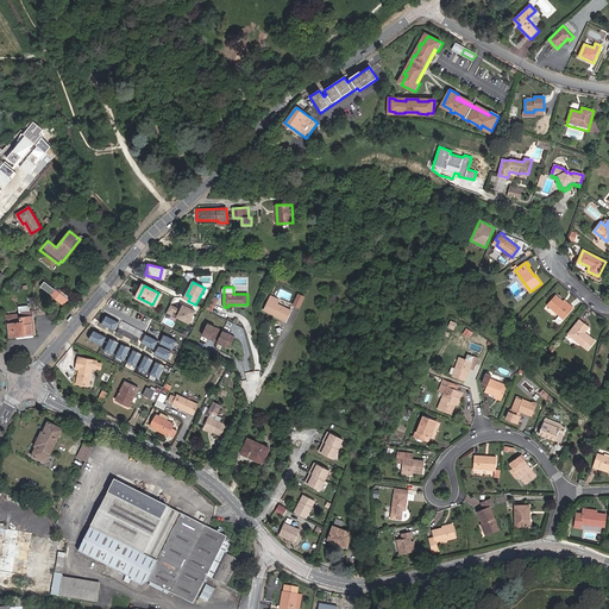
[(68,300),(55,289),(50,294),(63,305),(68,300)]
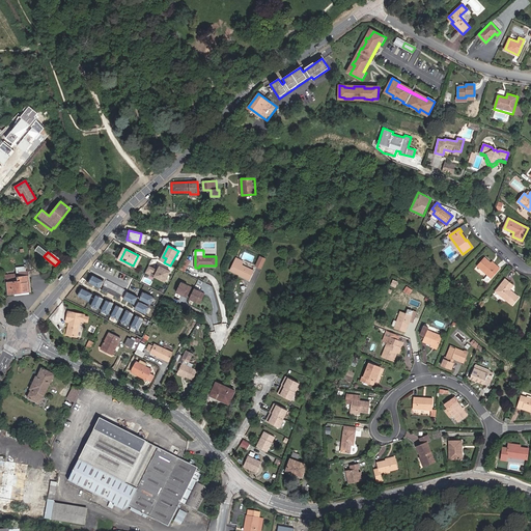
[(142,257),(138,255),(133,266),(137,269),(142,257)]
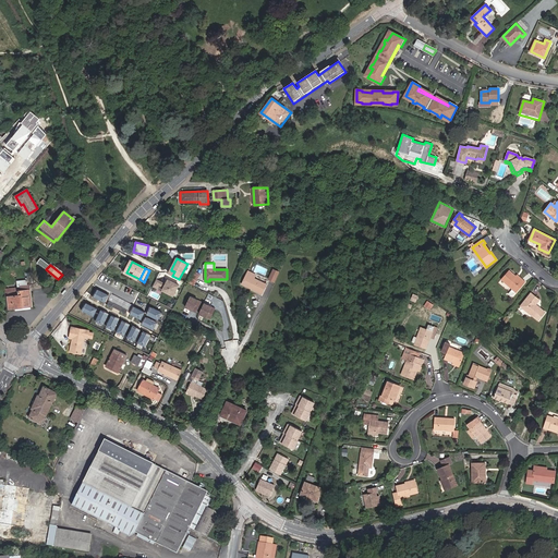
[(274,269),(269,279),(274,281),(278,271),(274,269)]
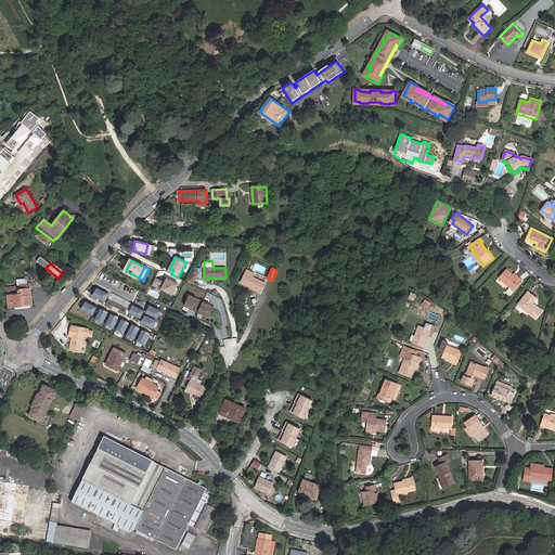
[(253,276),(255,273),(246,269),(241,282),(248,285),(248,286),(260,292),(265,283),(253,276)]
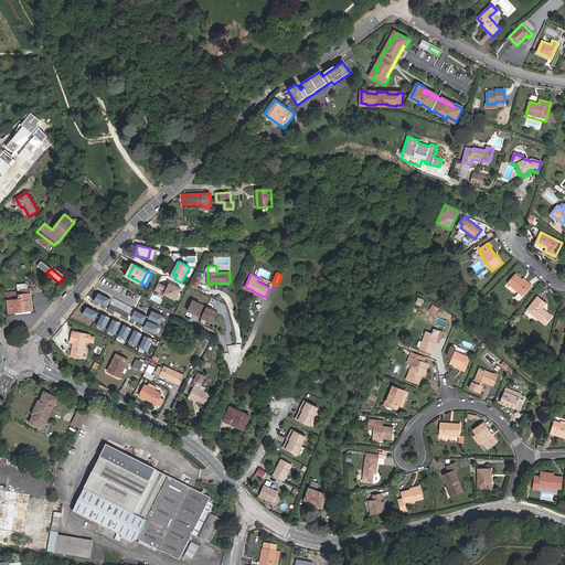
[(529,283),(528,285),(522,280),(516,275),(509,283),(519,292),(523,296),(532,286),(529,283)]
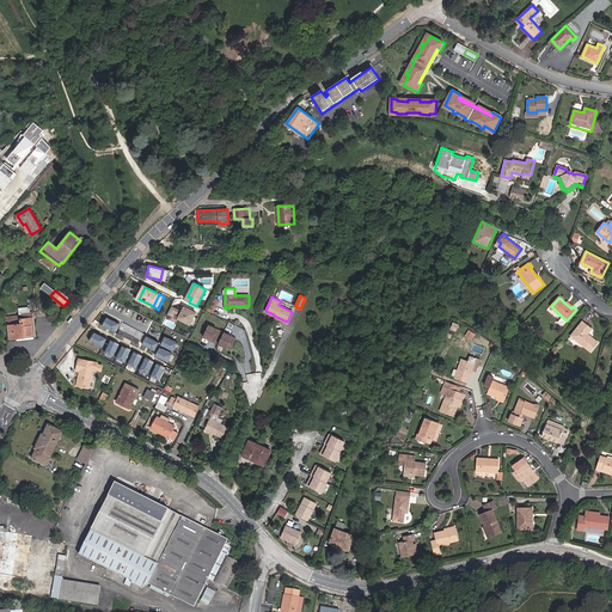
[(197,312),(184,306),(182,310),(172,305),(167,314),(173,318),(175,313),(178,316),(177,319),(190,325),(197,312)]
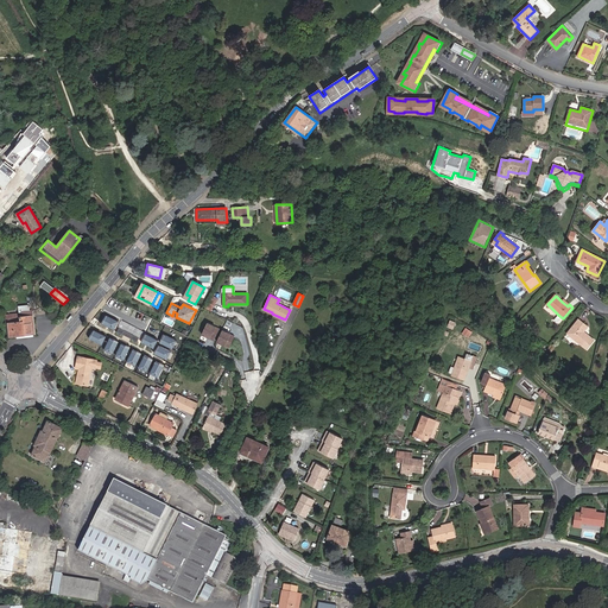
[(35,334),(33,310),(30,311),(30,306),(27,305),(18,305),(19,312),(21,312),(23,317),(20,317),(21,322),(8,323),(11,336),(35,334)]
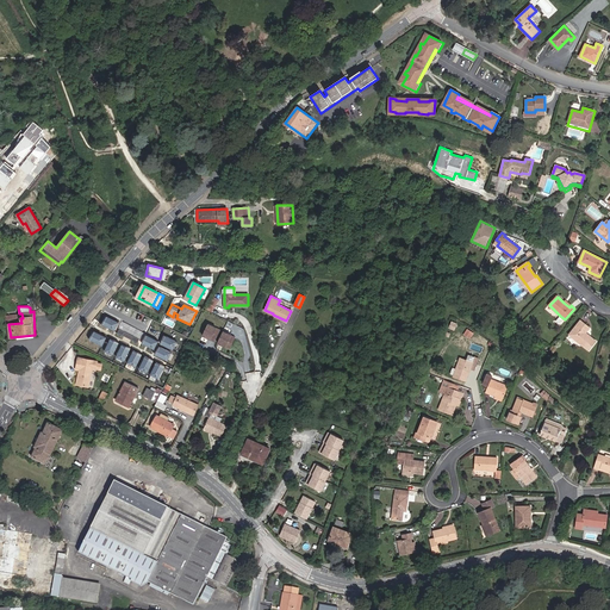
[(5,316),(7,337),(11,337),(8,324),(22,323),(20,318),(20,313),(5,316)]
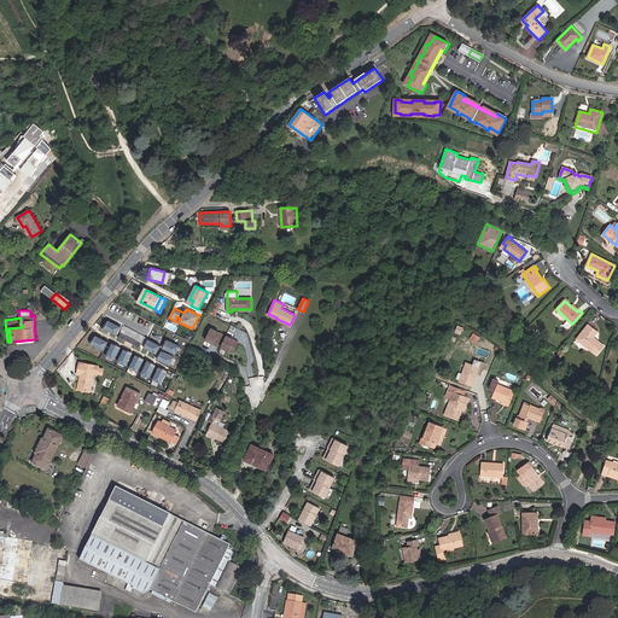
[(121,326),(109,320),(104,328),(116,334),(121,326)]
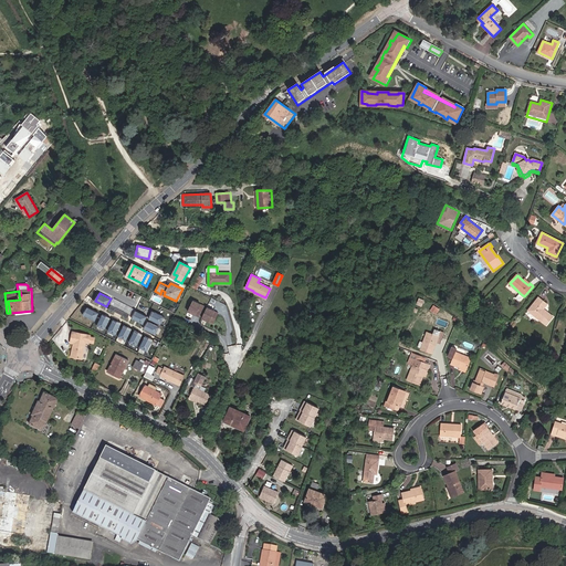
[(544,308),(547,304),(538,297),(528,311),(547,325),(554,316),(544,308)]
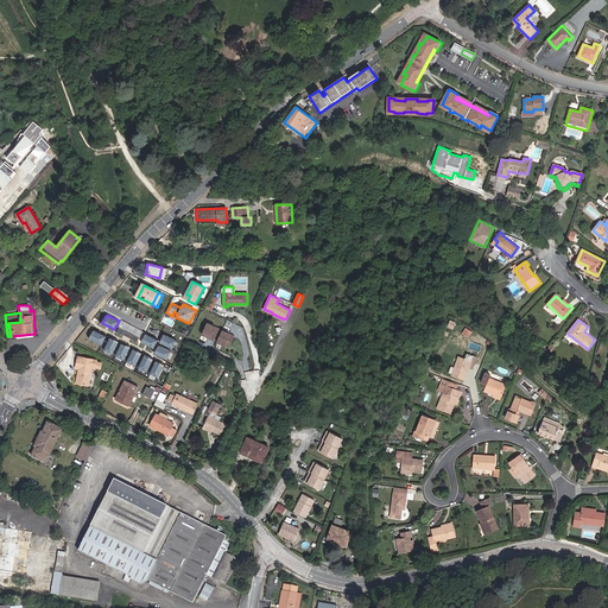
[(137,342),(143,331),(122,321),(116,331),(137,342)]
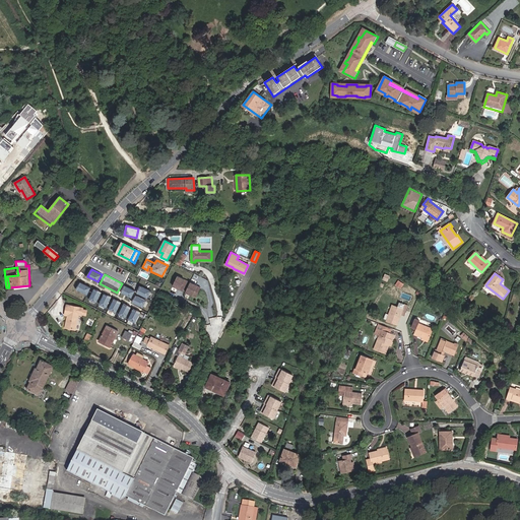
[(172,286),(183,291),(187,282),(177,276),(172,286)]
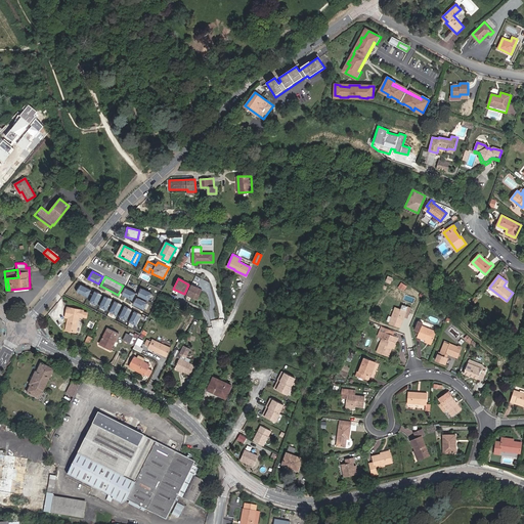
[(91,290),(81,285),(78,292),(87,297),(91,290)]
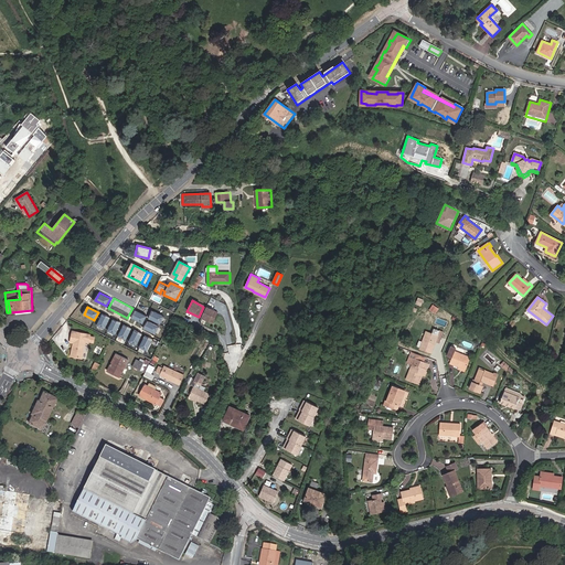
[(201,318),(212,323),(217,313),(206,308),(201,318)]
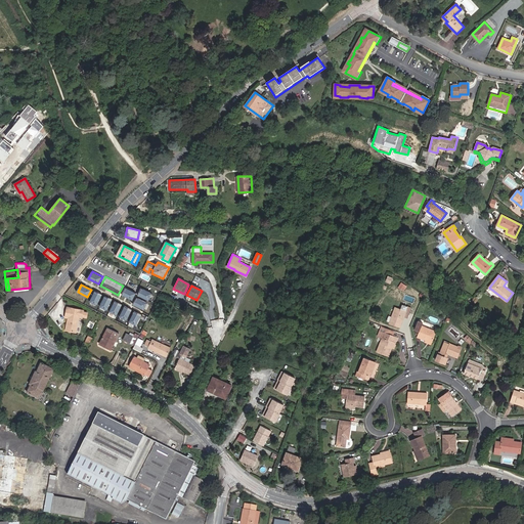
[(137,293),(127,288),(123,295),(133,300),(137,293)]
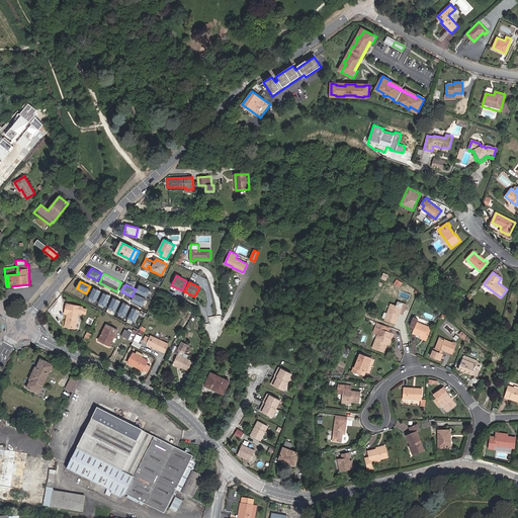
[(150,290),(140,285),(137,292),(146,297),(150,290)]
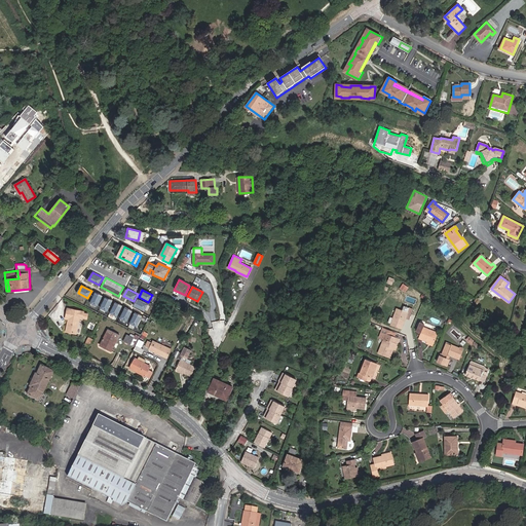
[(95,293),(90,302),(98,306),(102,296),(95,293)]
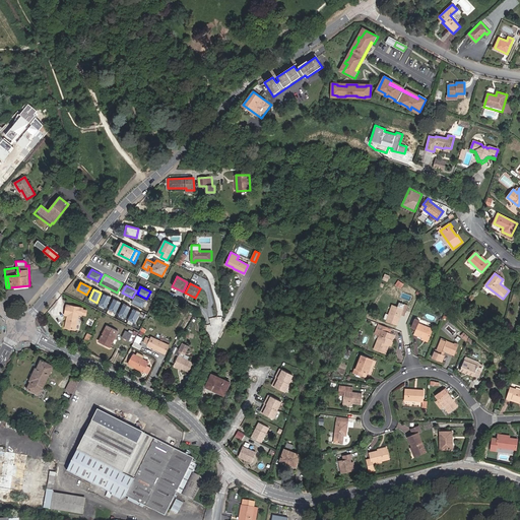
[(104,295),(100,304),(107,308),(111,298),(104,295)]
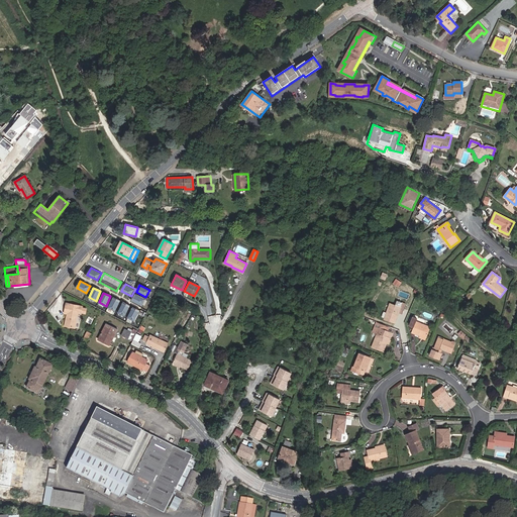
[(145,299),(135,294),(132,301),(141,306),(145,299)]
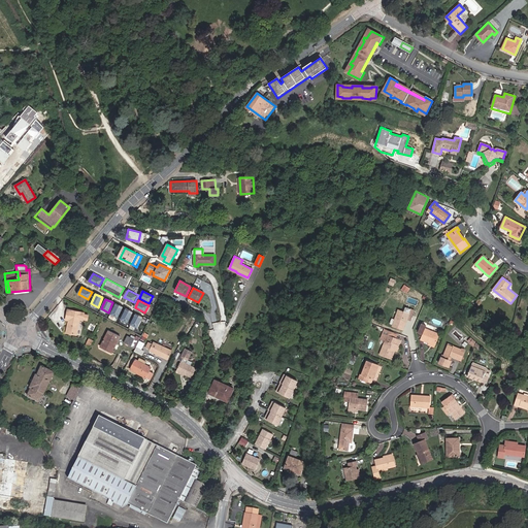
[(116,303),(110,314),(118,318),(123,307),(116,303)]
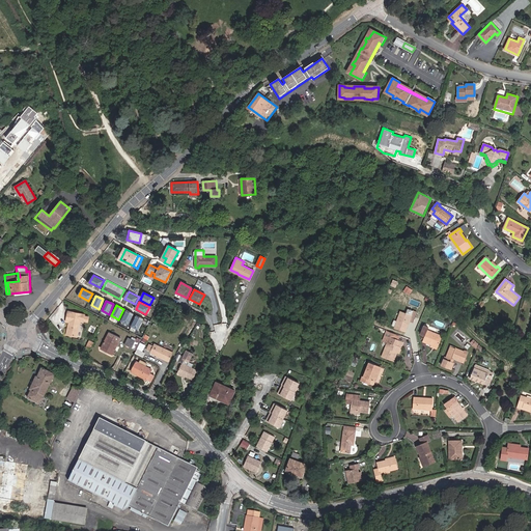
[(126,310),(121,320),(129,324),(133,313),(126,310)]
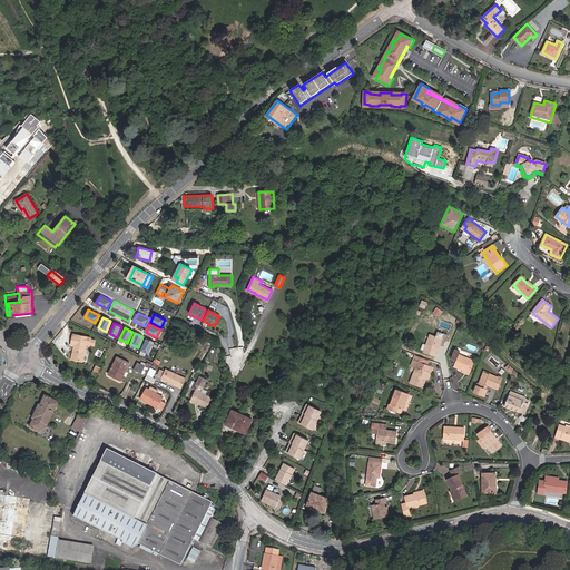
[(71,345),(75,346),(74,351),(75,351),(74,360),(82,362),(86,344),(89,344),(90,340),(91,338),(74,334),(71,345)]
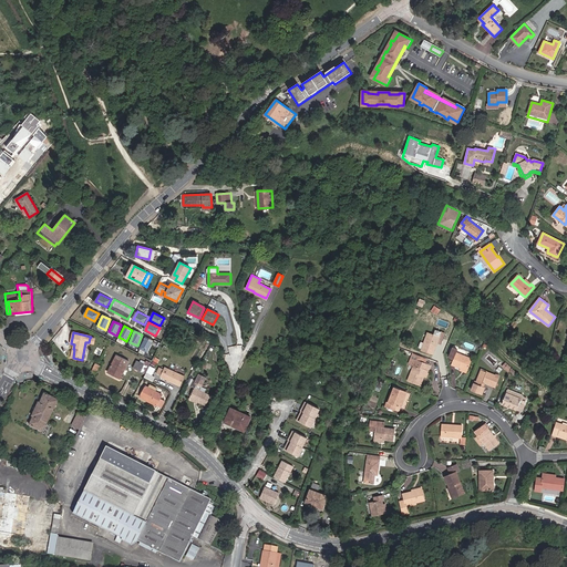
[(441,332),(440,337),(434,334),(428,332),(421,350),(433,354),(437,342),(441,344),(445,333),(441,332)]
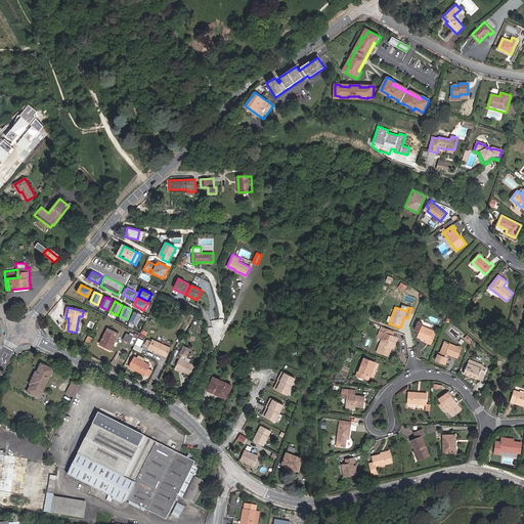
[(134,311),(129,321),(136,324),(141,315),(134,311)]
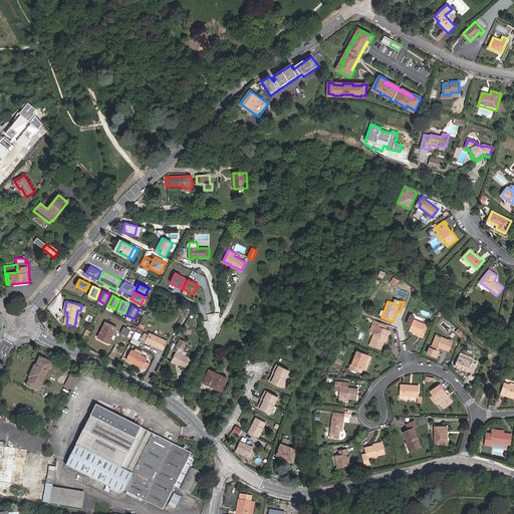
[(419,331),(418,333),(424,336),(429,325),(414,319),(415,317),(411,316),(408,324),(411,325),(409,330),(412,331),(413,329),(419,331)]
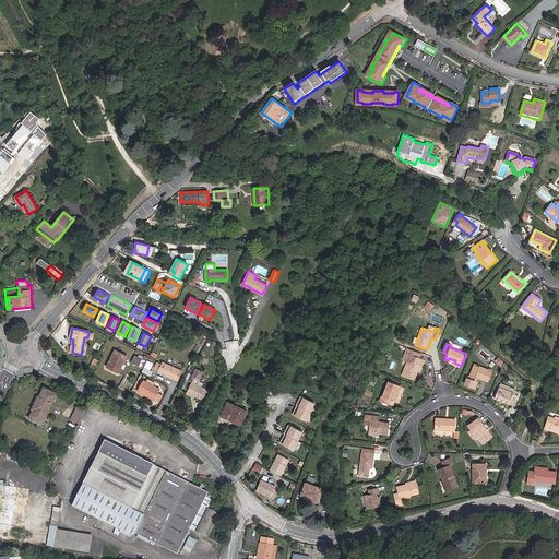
[(411,352),(407,360),(402,376),(412,379),(416,369),(418,370),(420,371),(424,360),(418,358),(414,357),(416,353),(406,349),(406,351),(411,352)]
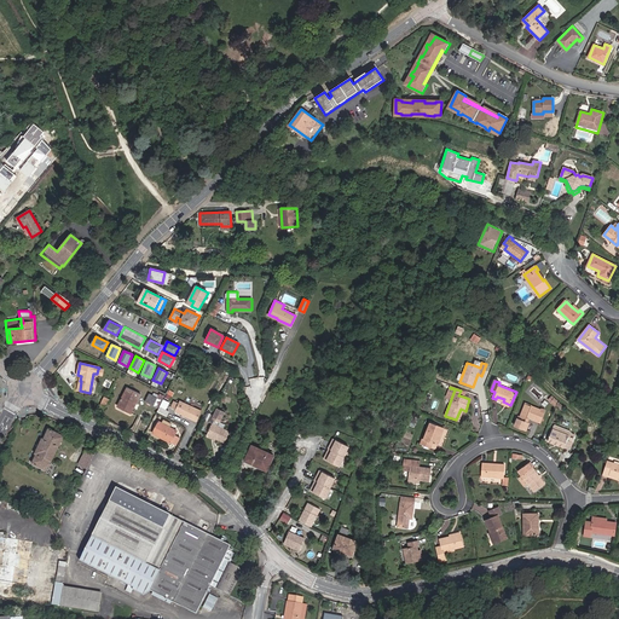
[(131,414),(140,394),(127,388),(120,404),(128,409),(127,411),(131,414)]
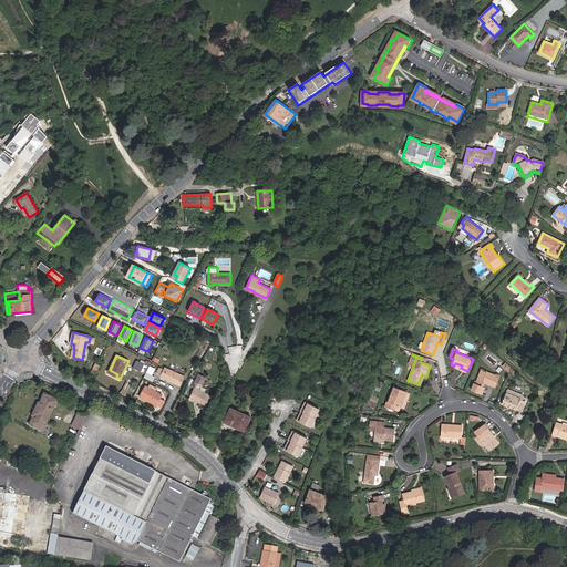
[(141,372),(144,364),(137,360),(136,360),(133,368),(141,372)]
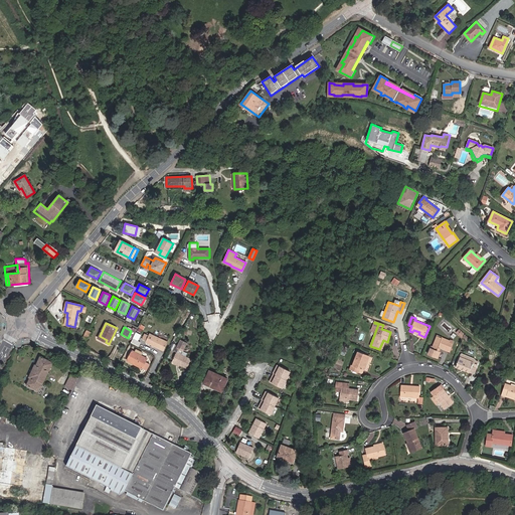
[(146,342),(163,351),(168,342),(150,334),(149,336),(145,334),(142,339),(147,341),(146,342)]
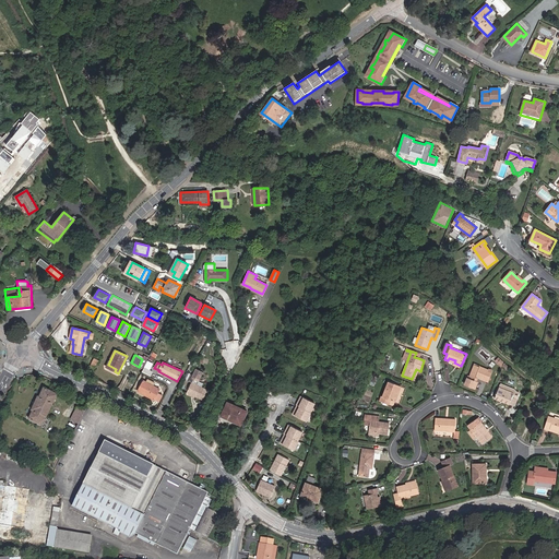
[(487,371),(488,370),(474,365),(468,379),(467,379),(464,384),(476,389),(478,383),(477,382),(478,378),(487,381),(491,373),(487,371)]
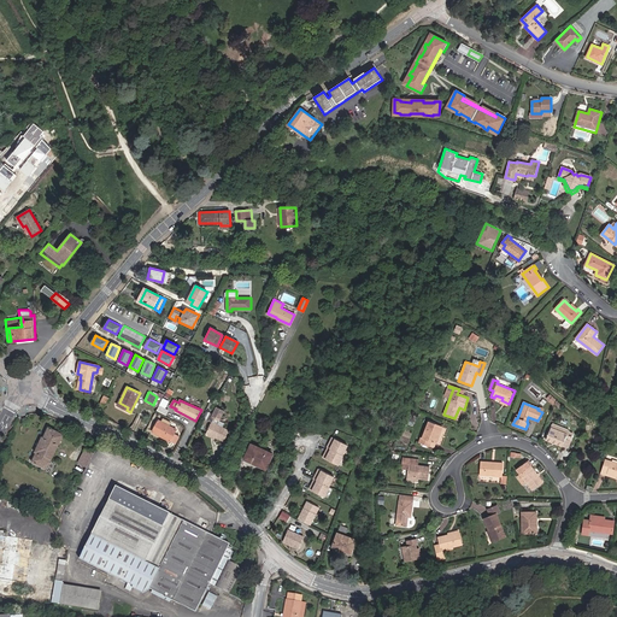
[(212,422),(211,423),(206,434),(212,436),(213,435),(215,436),(215,438),(224,441),(229,430),(216,425),(218,421),(223,411),(216,407),(211,418),(213,418),(212,422)]
